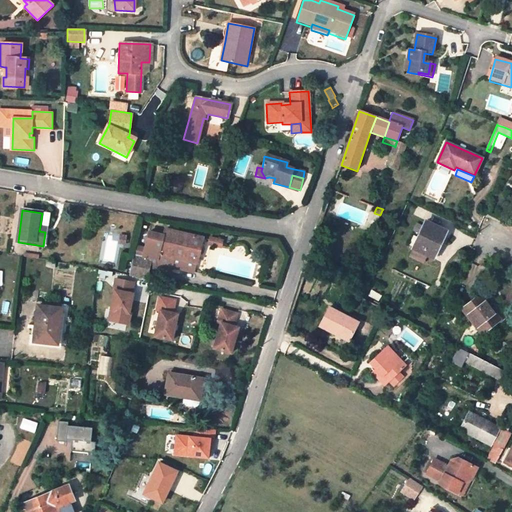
[(413,247),(412,250),(433,260),(446,231),(425,221),(417,238),(413,247)]
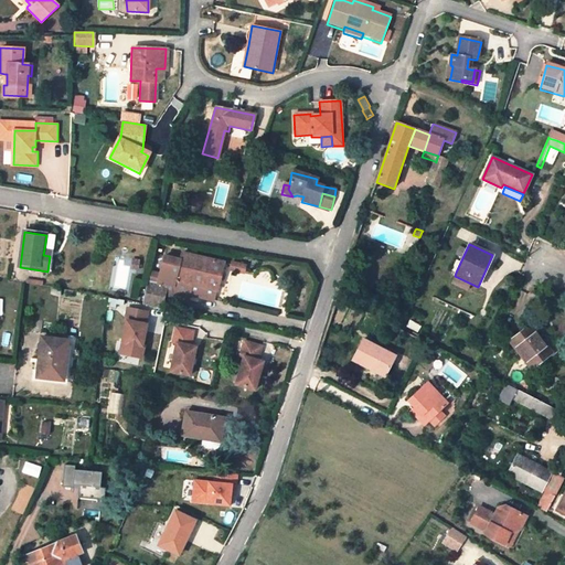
[(224,264),(183,254),(181,260),(166,256),(160,274),(149,272),(142,305),(161,308),(164,295),(172,296),(188,300),(189,298),(199,301),(201,301),(203,300),(204,299),(213,301),(216,290),(217,290),(224,264)]
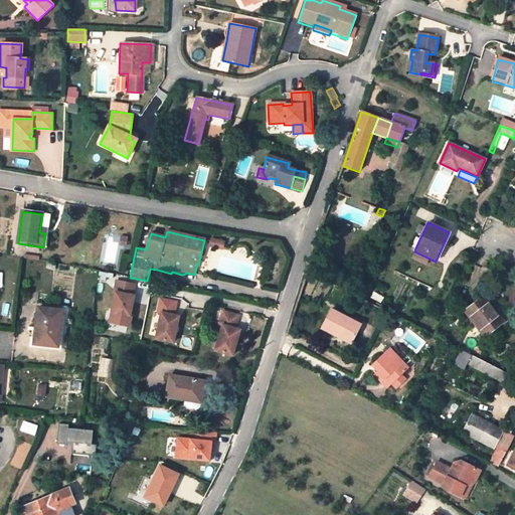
[(226,237),(213,233),(211,241),(223,244),(226,237)]
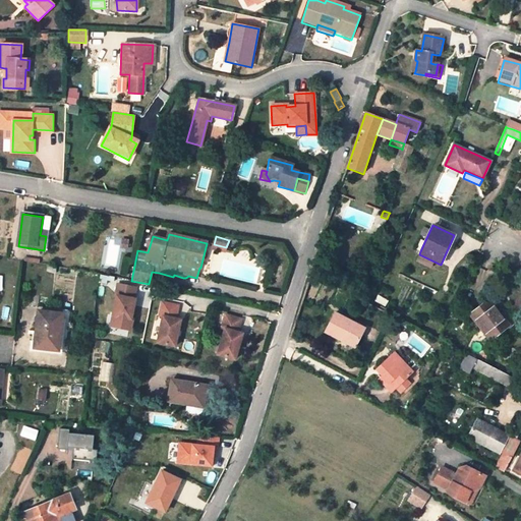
[(129,249),(129,238),(121,238),(120,249),(129,249)]
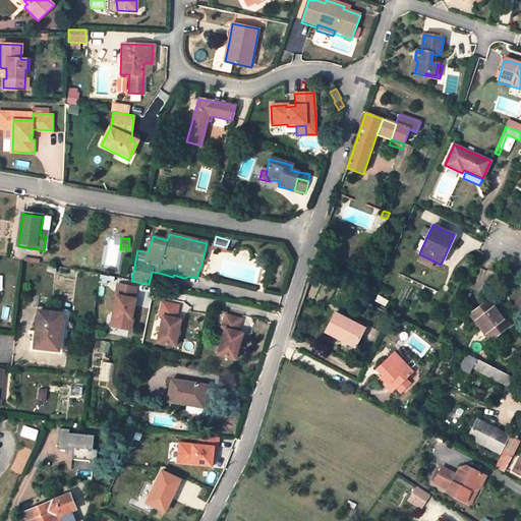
[(117,282),(111,326),(134,329),(139,284),(117,282)]
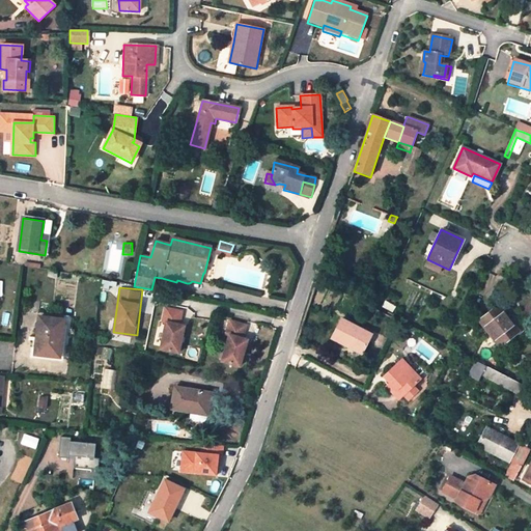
[(498,305),(478,322),(499,347),(520,332),(498,305)]
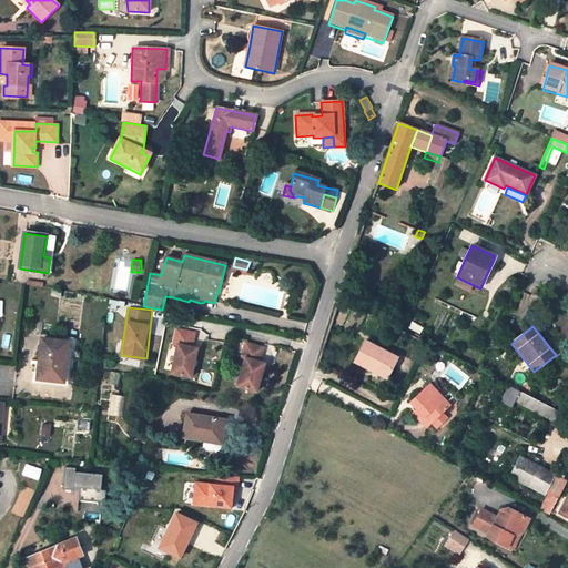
[(192,333),(175,330),(173,345),(176,346),(171,374),(190,378),(196,350),(189,347),(192,333)]
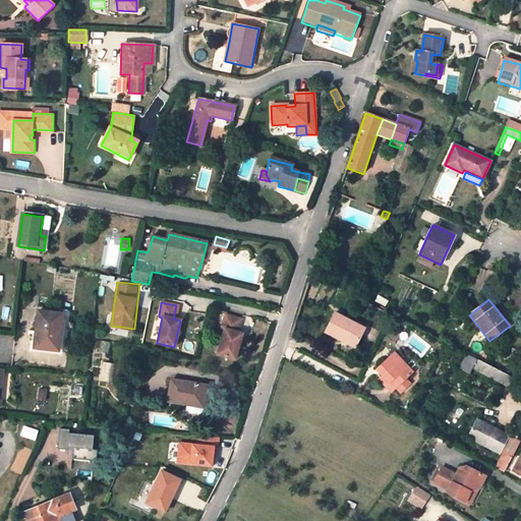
[(62,314),(39,311),(37,332),(36,341),(38,341),(37,347),(58,350),(61,320),(62,314)]
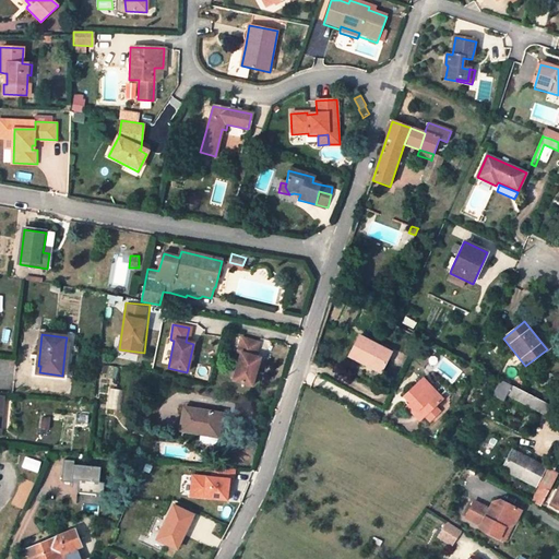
[(391,353),(360,336),(349,356),(365,364),(366,360),(382,369),(391,353)]
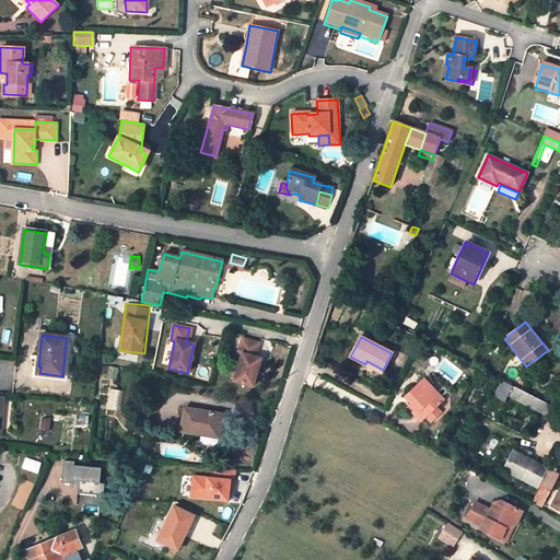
[(257,343),(241,339),(237,353),(241,354),(233,382),(252,387),(259,359),(253,357),(257,343)]
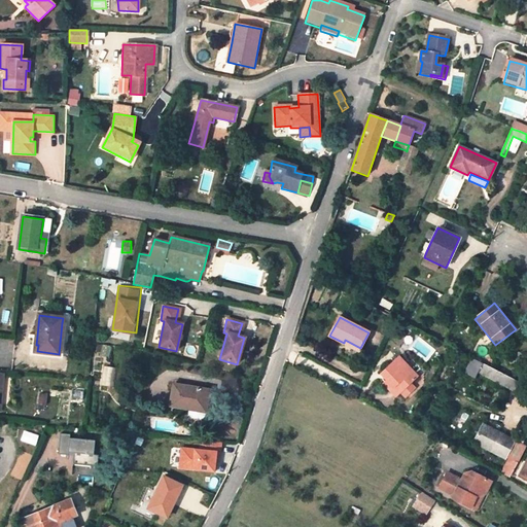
[(63,358),(66,323),(62,323),(59,354),(37,351),(38,345),(36,345),(37,336),(28,335),(28,338),(32,339),(32,345),(30,345),(29,356),(63,358)]
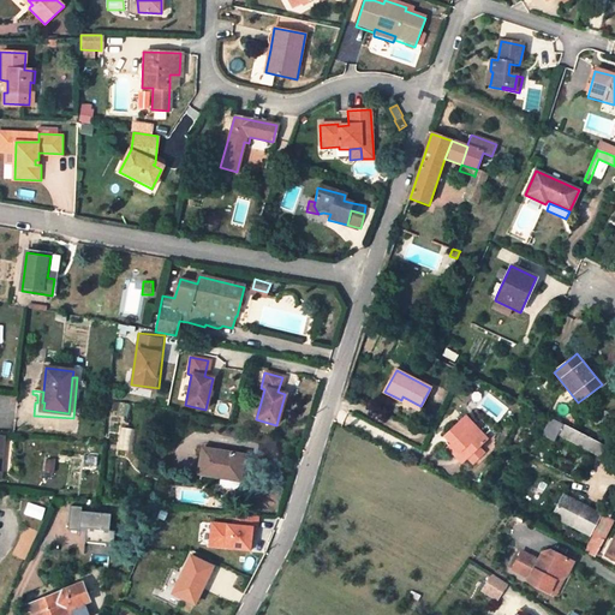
[(419,410),(421,406),(402,396),(401,400),(419,410)]
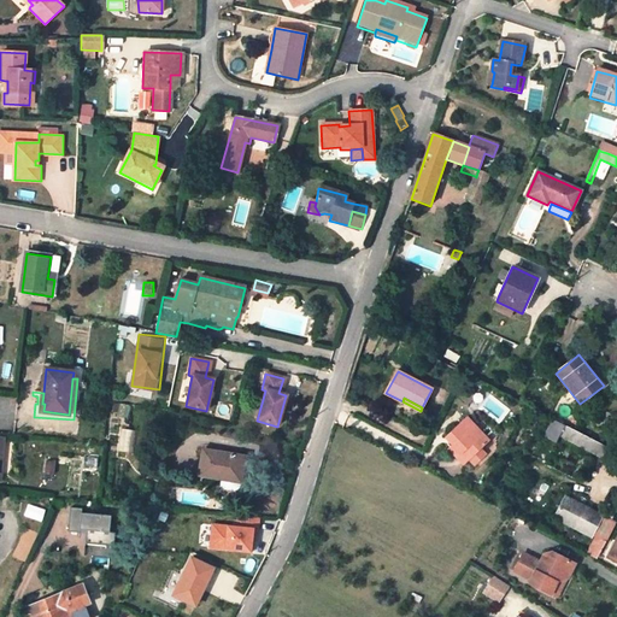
[(453,445),(457,447),(453,451),(464,464),(470,459),(482,448),(491,441),(469,417),(447,436),(453,445)]
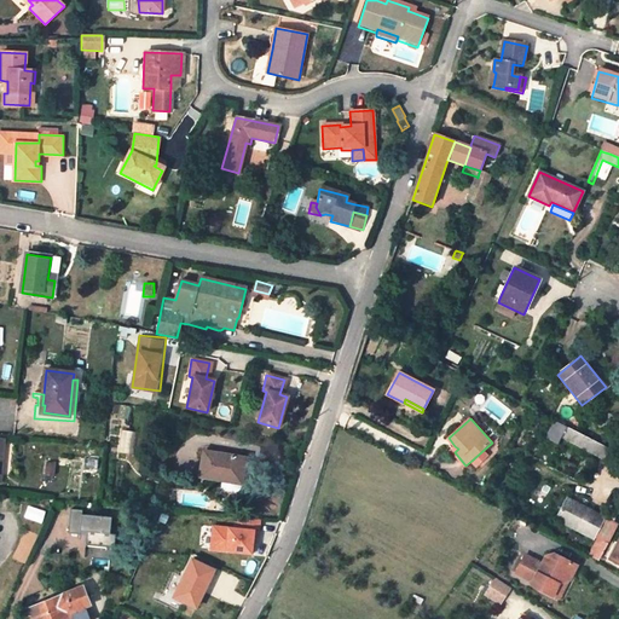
[(556,422),(548,439),(559,444),(561,438),(567,428),(556,422)]
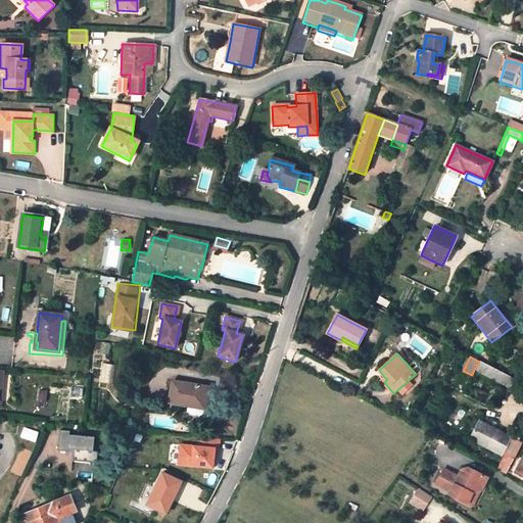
[(474,370),(509,388),(514,379),(479,362),(474,370)]
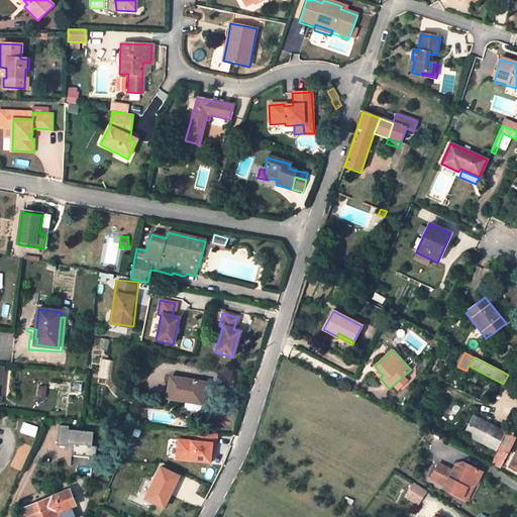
[(112,379),(114,359),(102,358),(100,378),(112,379)]
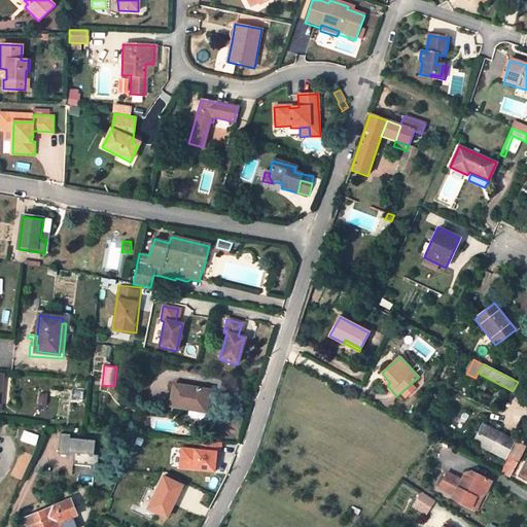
[(412,383),(401,392),(408,397),(417,389),(412,383)]
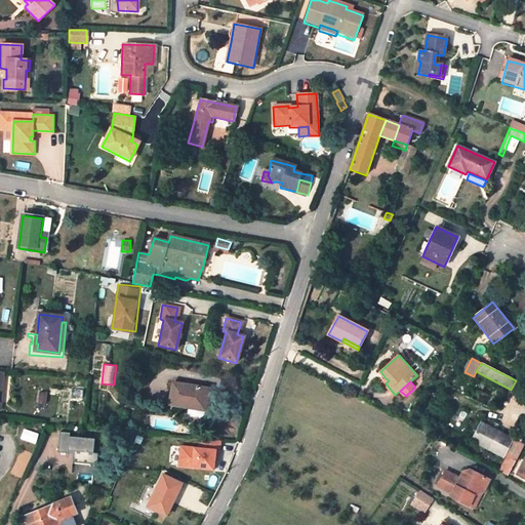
[(208,390),(172,384),(170,404),(193,408),(194,404),(205,406),(208,390)]
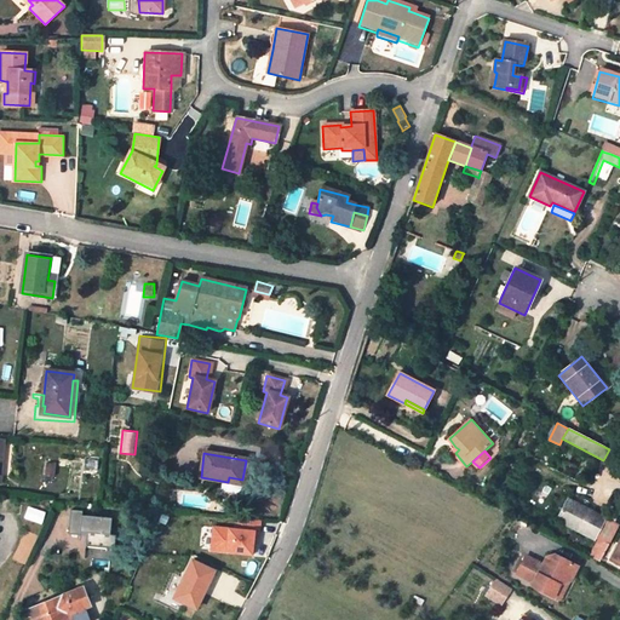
[(591,518),(593,512),(568,500),(564,505),(591,518)]
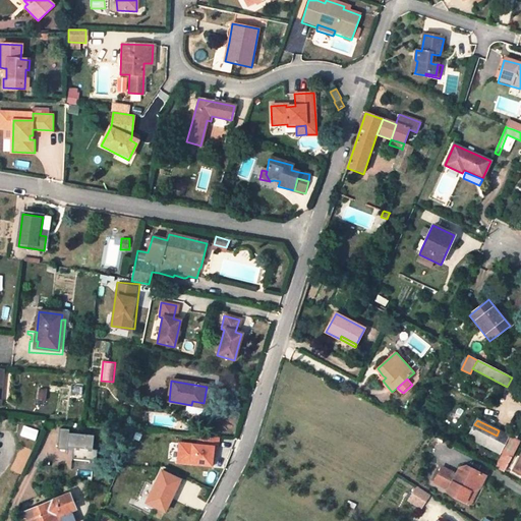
[(474,424),(468,438),(500,454),(509,436),(499,430),(497,436),(474,424)]
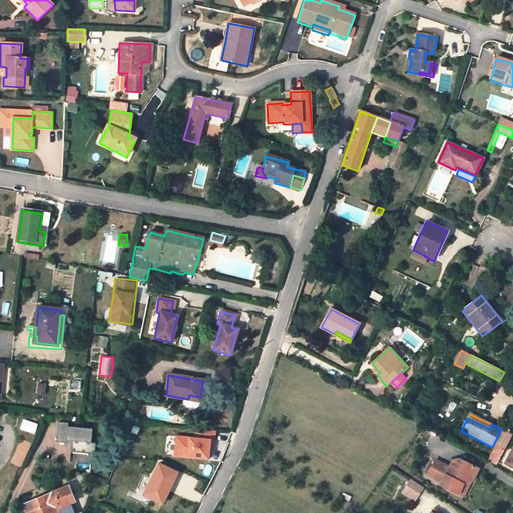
[(58,423),(57,441),(73,442),(72,460),(88,462),(88,451),(94,452),(96,426),(58,423)]
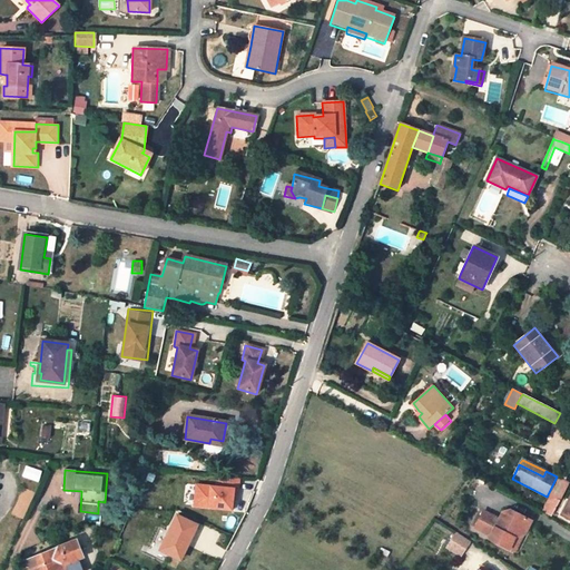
[(194,483),(194,508),(237,508),(237,483),(194,483)]
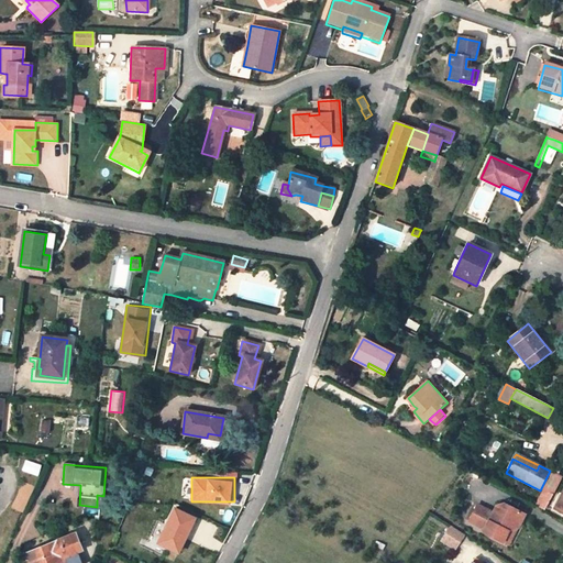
[(552,494),(544,490),(536,506),(543,509),(552,494)]
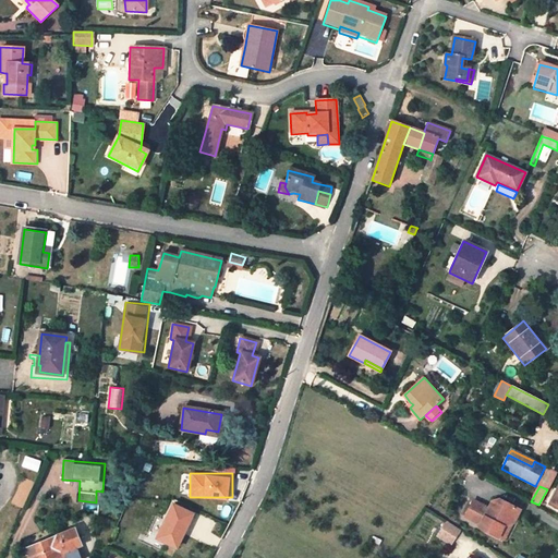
[(480,530),(498,538),(504,529),(513,525),(521,512),(500,501),(494,504),(490,510),(474,502),(466,518),(481,526),(480,530)]
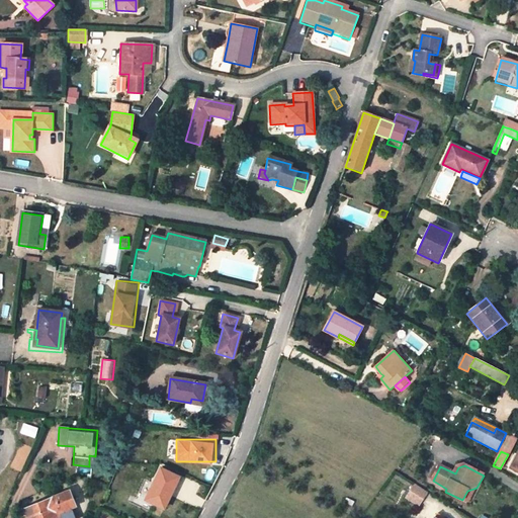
[(164,508),(178,477),(160,468),(146,500),(164,508)]
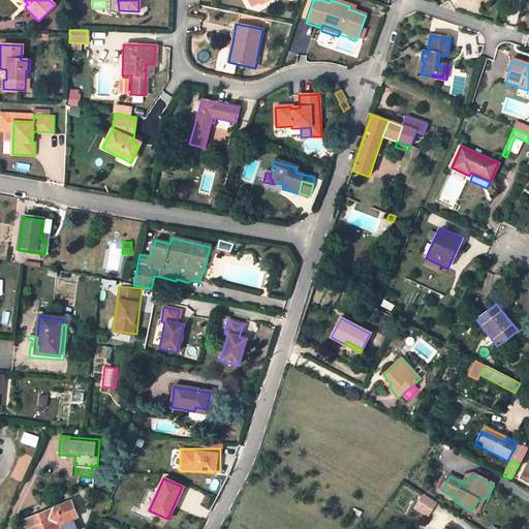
[(20,496),(31,500),(34,492),(29,490),(30,487),(25,485),(20,496)]
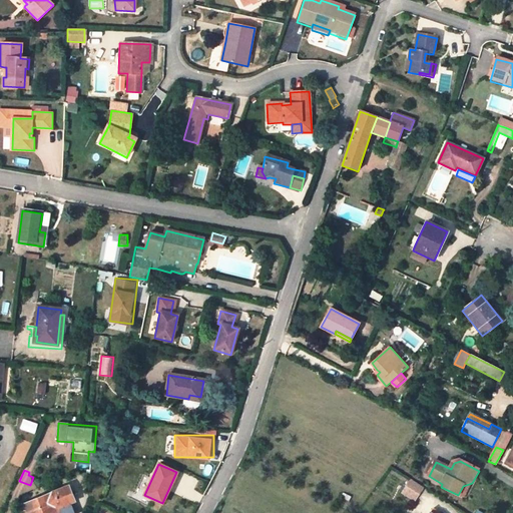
[(401,492),(415,501),(425,487),(410,477),(401,492)]
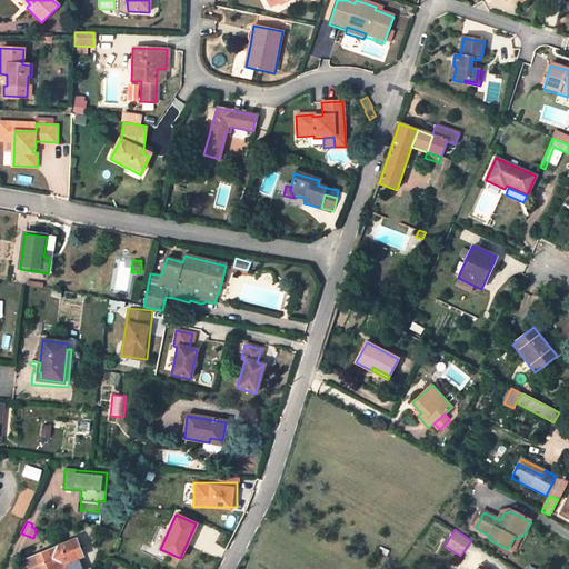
[(513,539),(508,549),(515,552),(523,536),(513,539)]
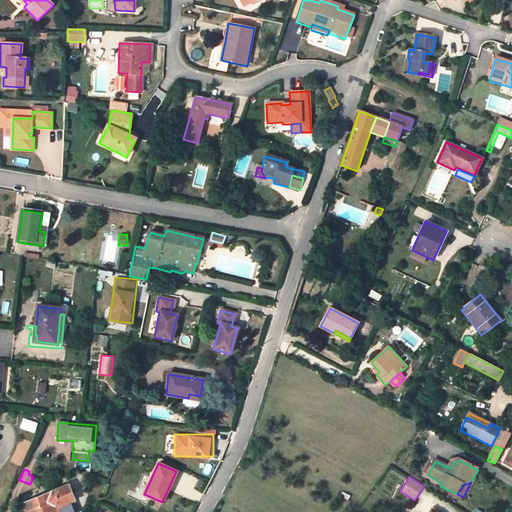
[(68,485),(25,503),(28,511),(57,511),(55,508),(69,502),(74,500),(68,485)]
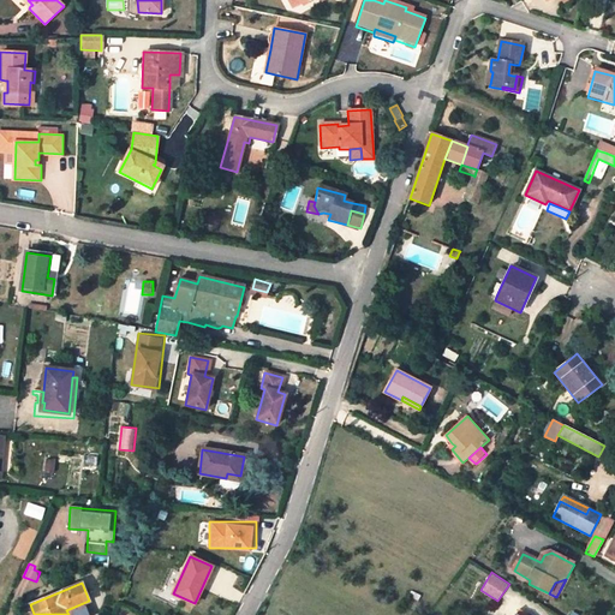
[(66,610),(69,614),(88,614),(83,603),(66,610)]
